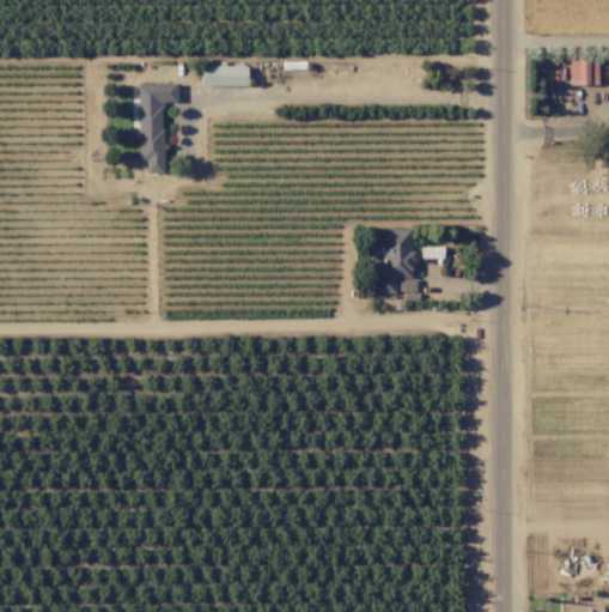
[(601,84),(600,61),(571,61),(572,85),(601,84)]
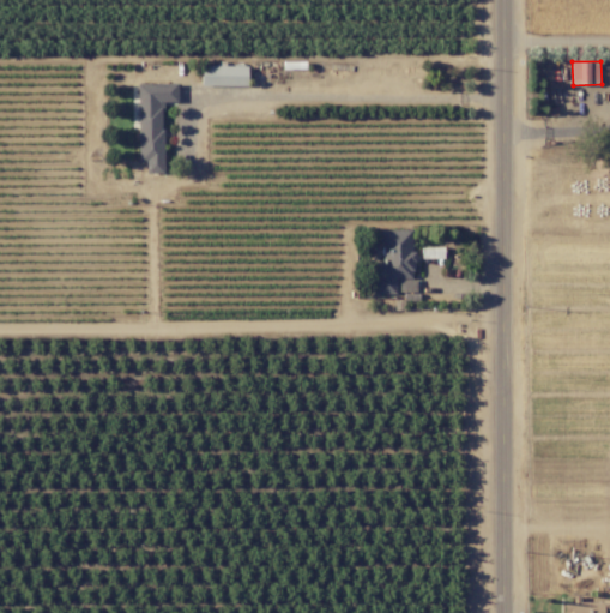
[(204,86),(251,85),(251,66),(228,66),(228,65),(204,65),(204,86)]
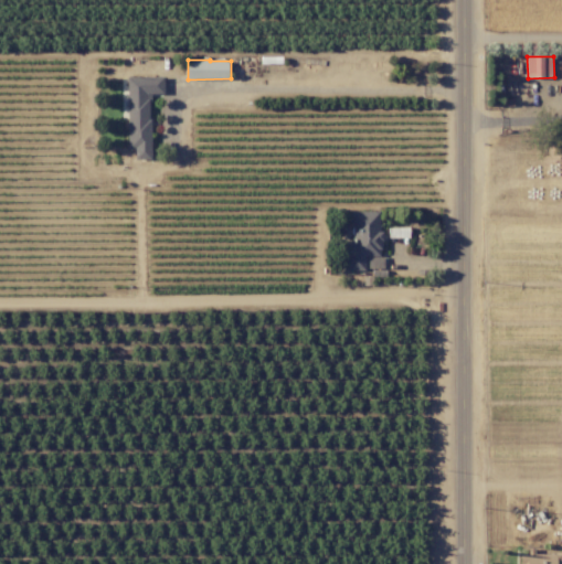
[(130,149),(137,149),(137,159),(152,159),(151,95),(166,94),(166,76),(128,77),(130,149)]
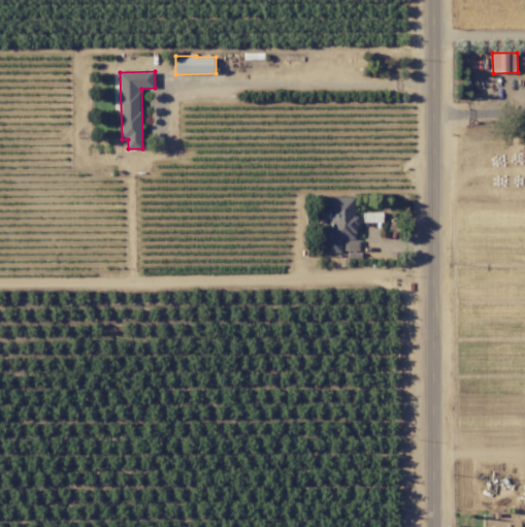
[(358,198),(331,197),(330,225),(325,225),(325,253),(343,254),(343,239),(358,239),(358,198)]
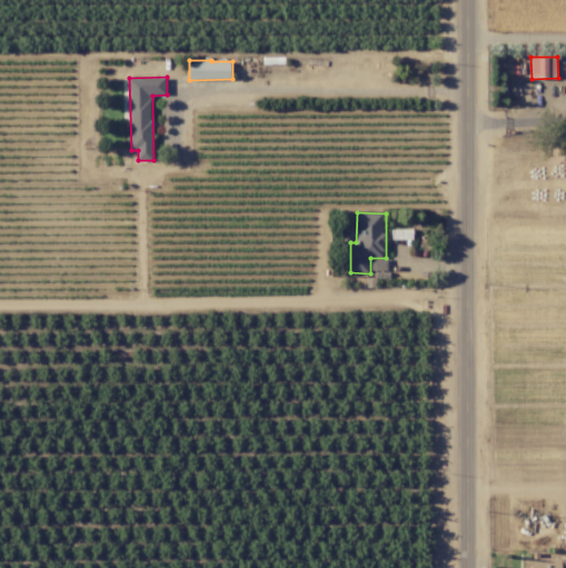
[(393,239),(414,240),(414,230),(394,229),(393,239)]
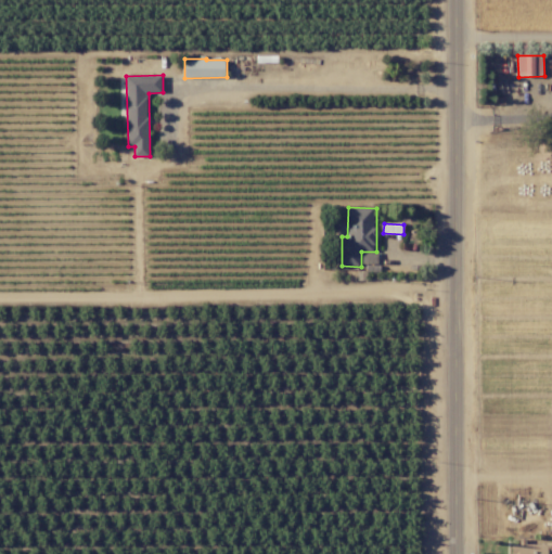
[(551,542),(513,543),(513,553),(551,553),(551,542)]
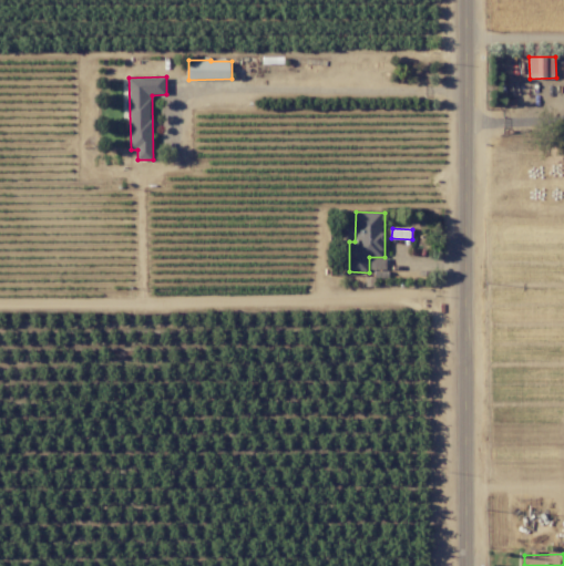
All buildings are outlined.
